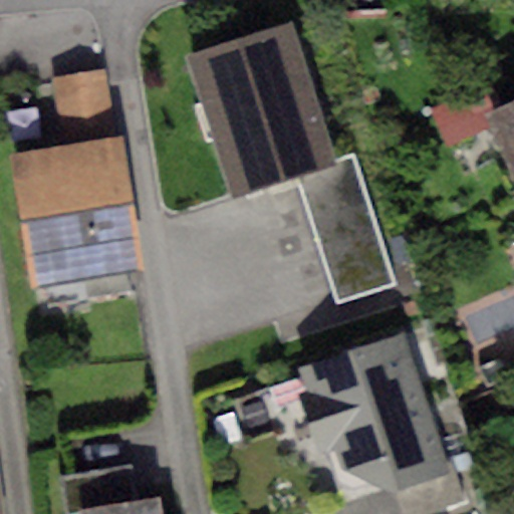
[(303,13),(183,49),(231,207),(301,185),(350,171),(303,13)]
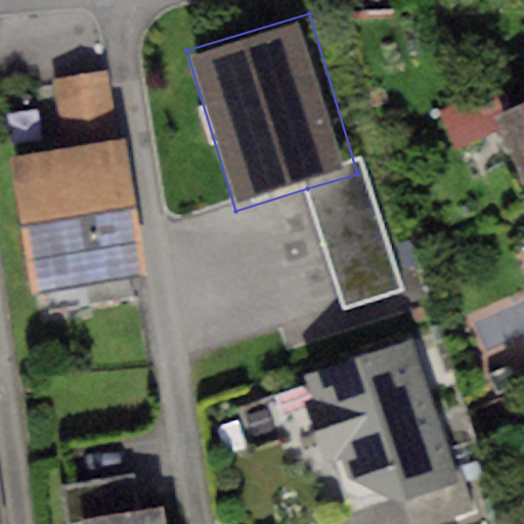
[(52,80),(63,151),(121,143),(110,71),(52,80)]
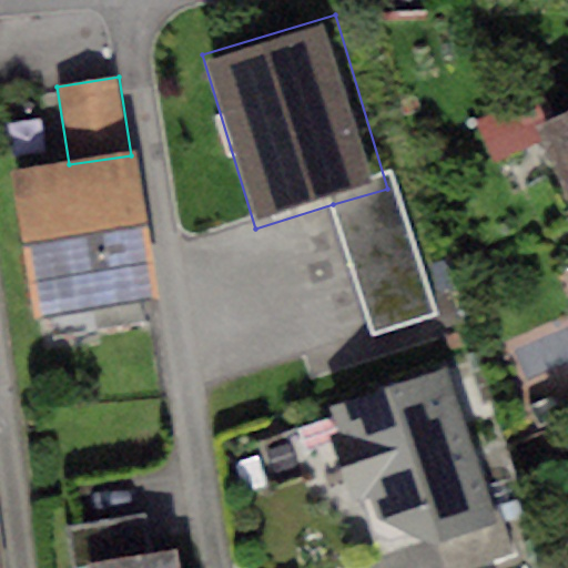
[(541,142),(536,129),(523,100),(474,121),(493,163),(541,142)]
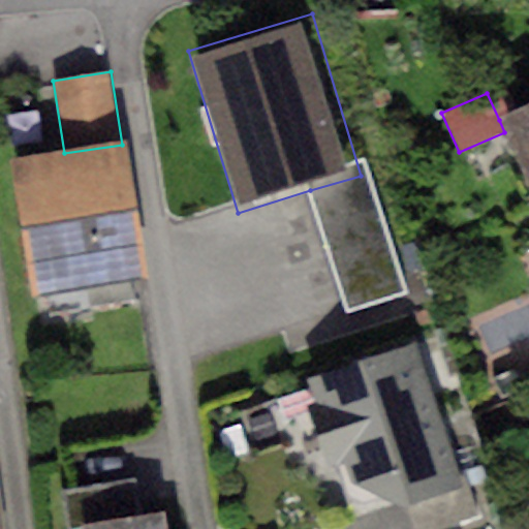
[(528,106),(499,120),(504,132),(528,190),(528,106)]
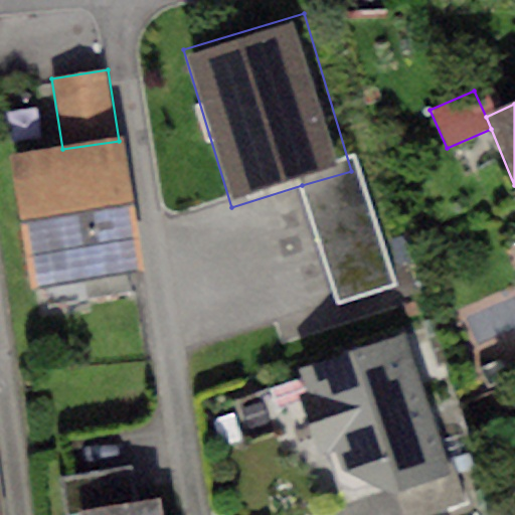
[(62,149),(10,158),(30,290),(140,274),(119,141),(62,149)]
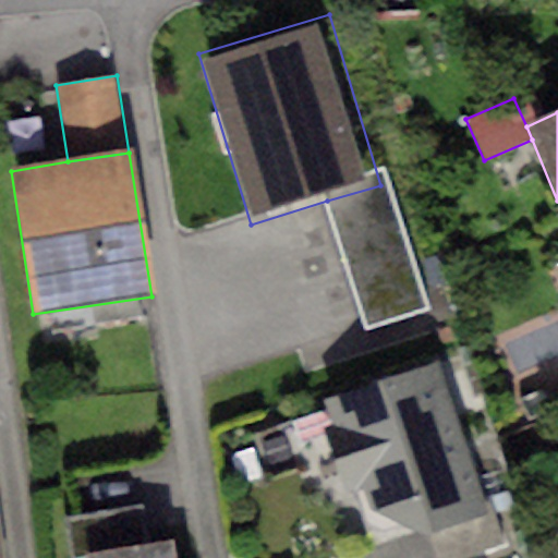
[(380,185),(327,201),(364,326),(427,307),(389,182),(380,185)]
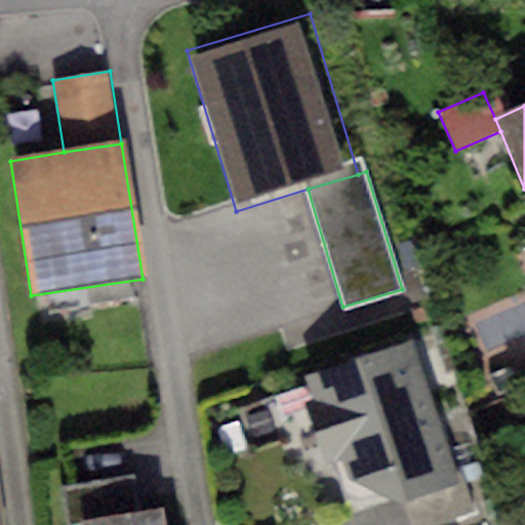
[(413,340),(304,375),(329,458),(340,458),(349,479),(393,501),(403,498),(457,482),(413,340)]
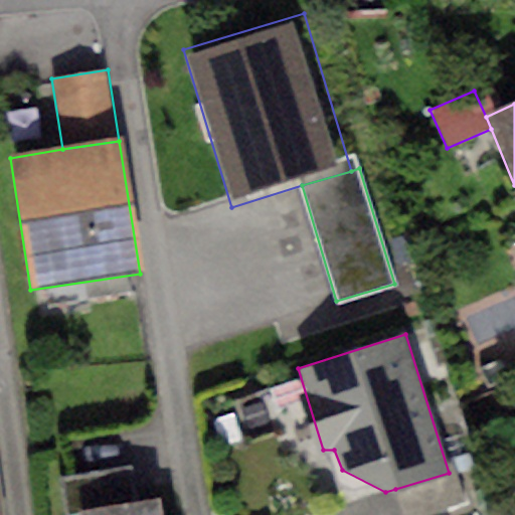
[(76,511),(137,502),(132,467),(58,478),(64,513),(76,511)]
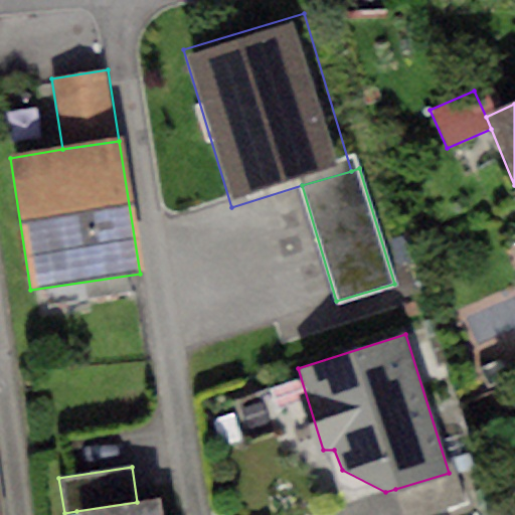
[(455,471),(449,473),(395,489),(403,514),(434,514),(466,506),(455,471)]
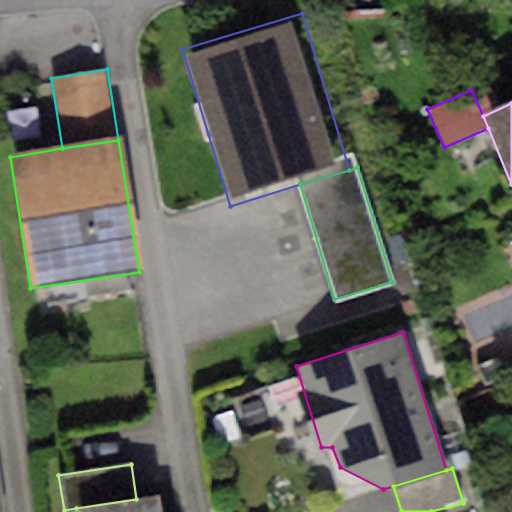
[(136,499),(76,508),(77,511),(160,511),(158,497),(136,499)]
